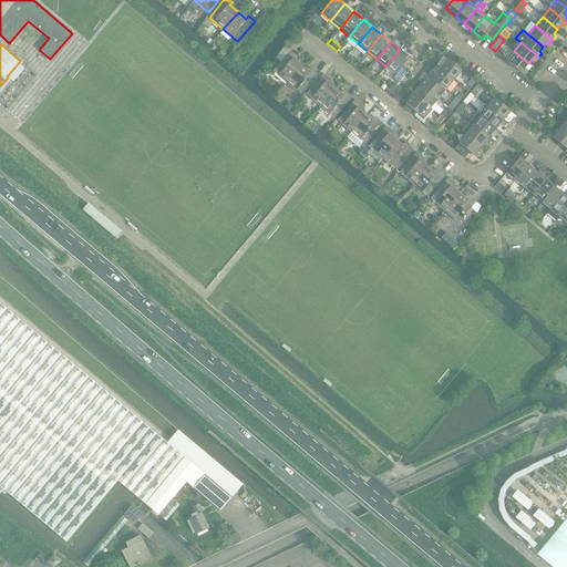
[(410,58),(400,49),(385,66),(395,74),(392,79),(398,84),(408,72),(401,68),(410,58)]
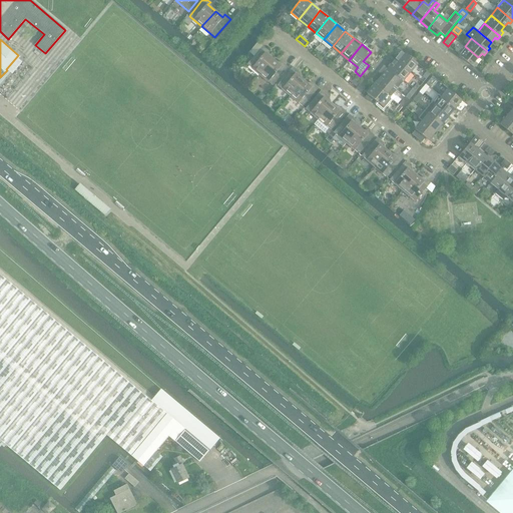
[(247,64),(260,75),(273,59),(266,53),(268,50),(263,46),(247,64)]
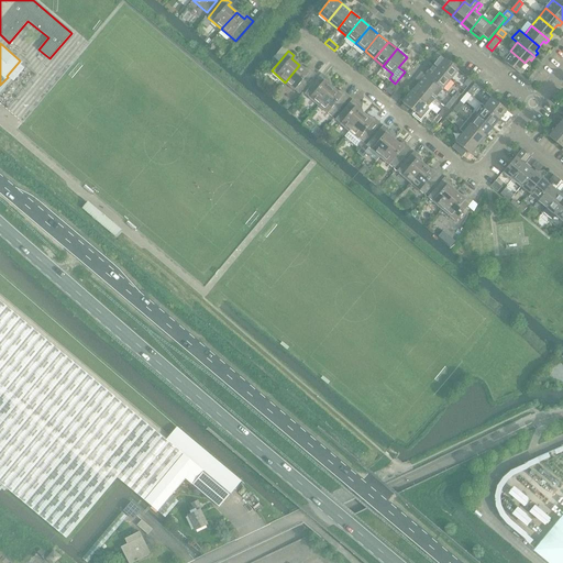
[(521,68),(525,63),(510,51),(503,59),(520,74),(523,69),(521,68)]
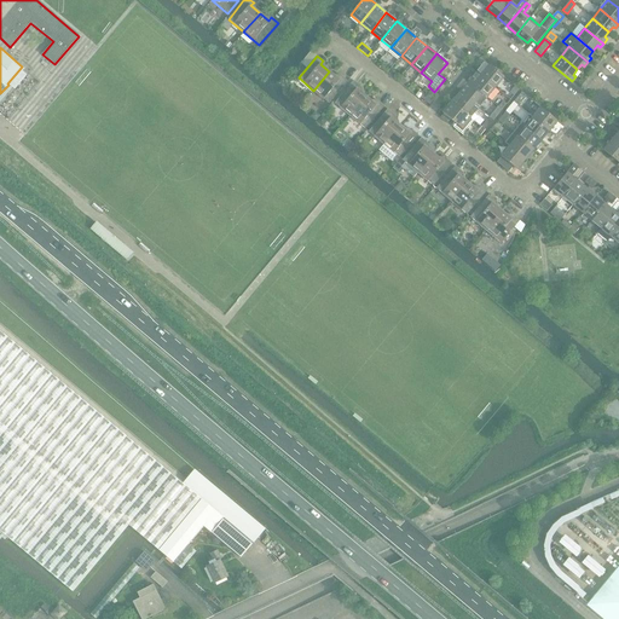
[(485,62),(476,73),(495,87),(503,77),(485,62)]
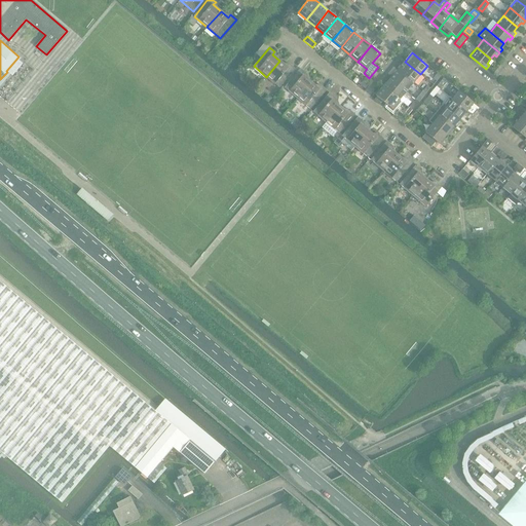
[(288,67),(279,61),(266,77),(279,88),(295,69),(290,65),(288,67)]
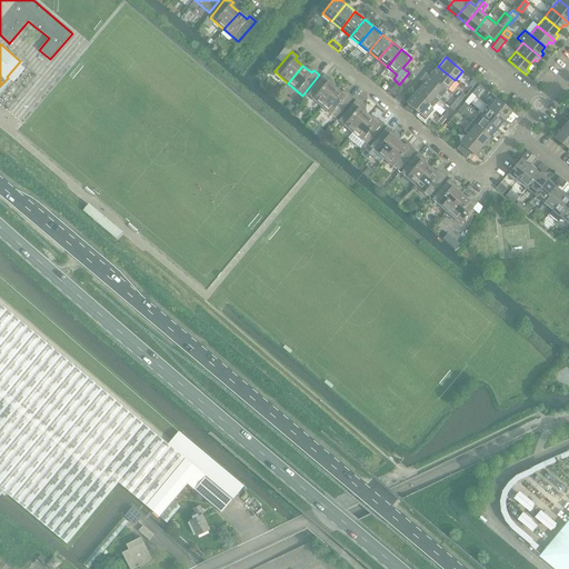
[(447,90),(455,80),(438,67),(430,76),(447,90)]
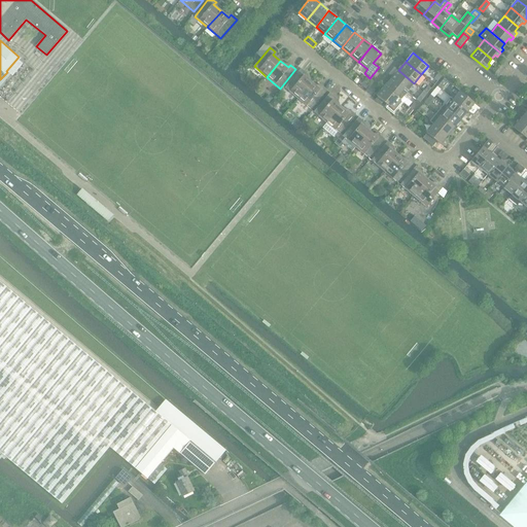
[(285,88),(299,99),(312,82),(304,76),(307,73),(301,69),(285,88)]
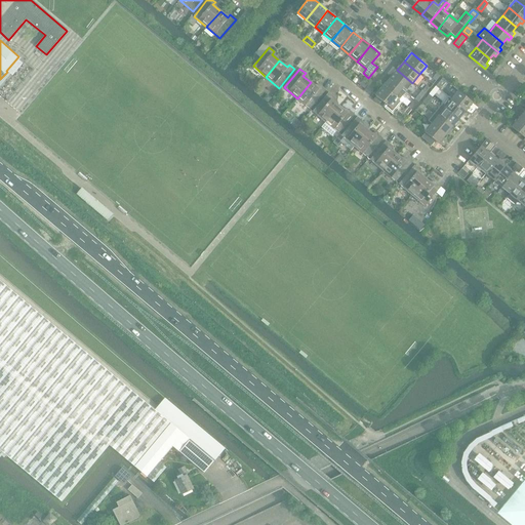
[(406,91),(412,83),(397,70),(390,78),(406,91)]
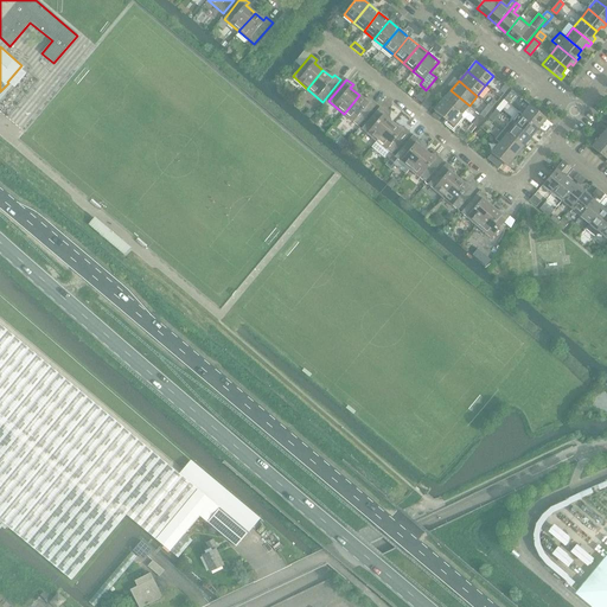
[(465,112),(470,106),(451,90),(442,101),(465,119),(468,114),(465,112)]
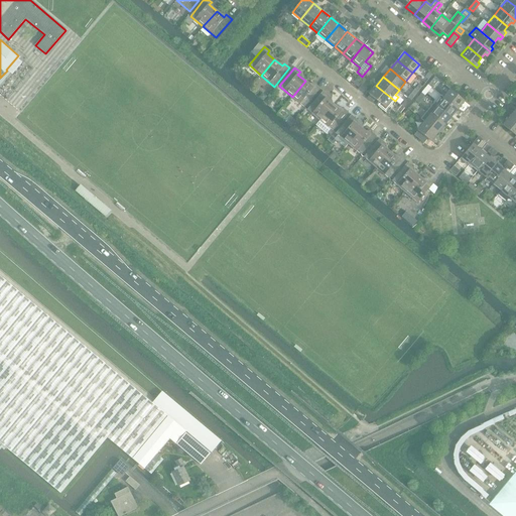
[(432,89),(439,81),(434,77),(428,85),(432,89)]
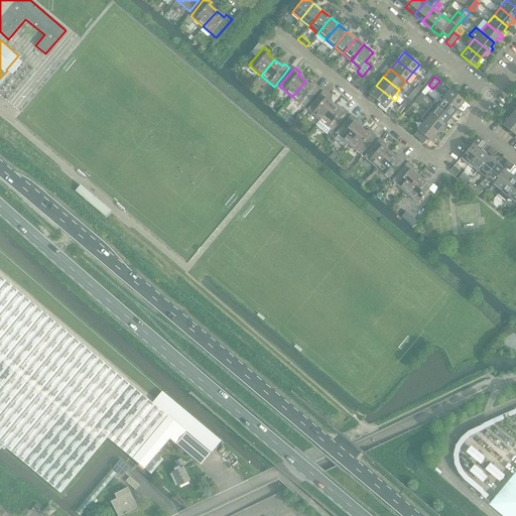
[(356,80),(352,84),(357,88),(361,84),(356,80)]
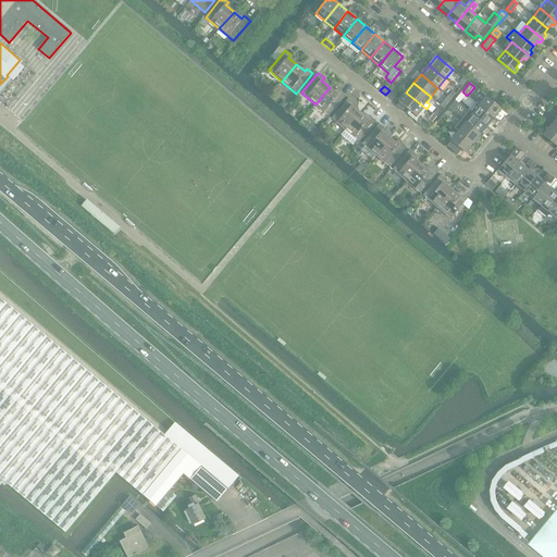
[(337,94),(330,87),(316,104),(329,115),(346,96),(339,91),(337,94)]
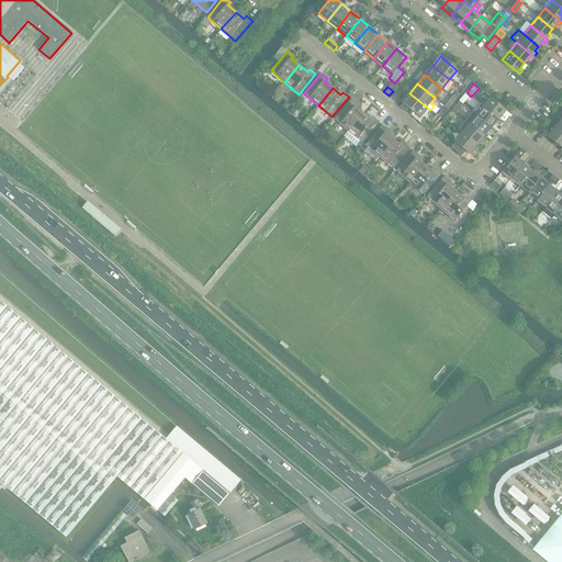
[(465,92),(459,101),(462,103),(470,96),(465,92)]
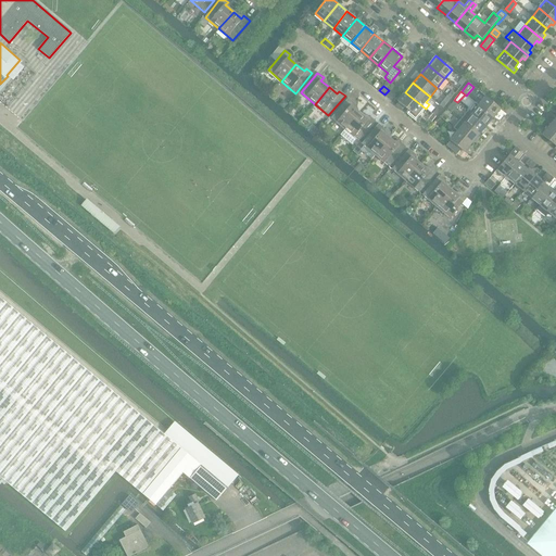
[(415,122),(426,109),(405,92),(397,101),(408,111),(406,114),(415,122)]
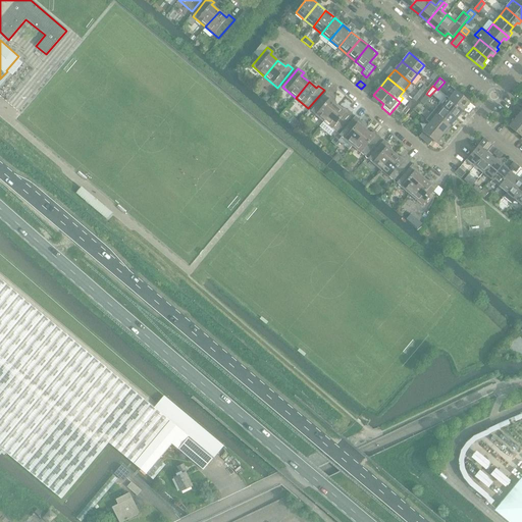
[(419,90),(412,98),(416,101),(423,93),(419,90)]
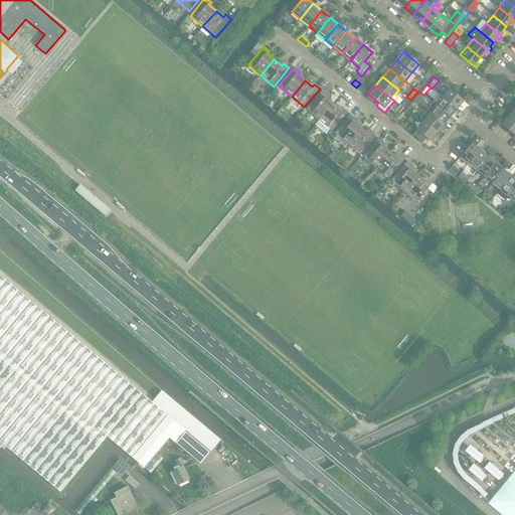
[(450,90),(443,98),(457,109),(464,101),(450,90)]
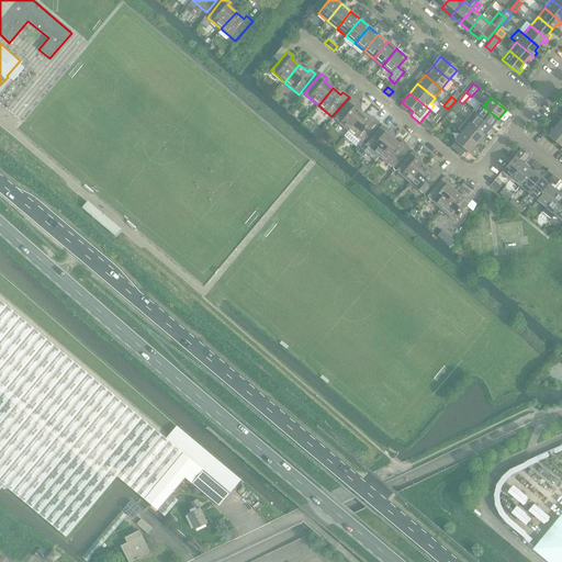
[(335,120),(348,131),(363,114),(355,108),(358,104),(351,99),(335,120)]
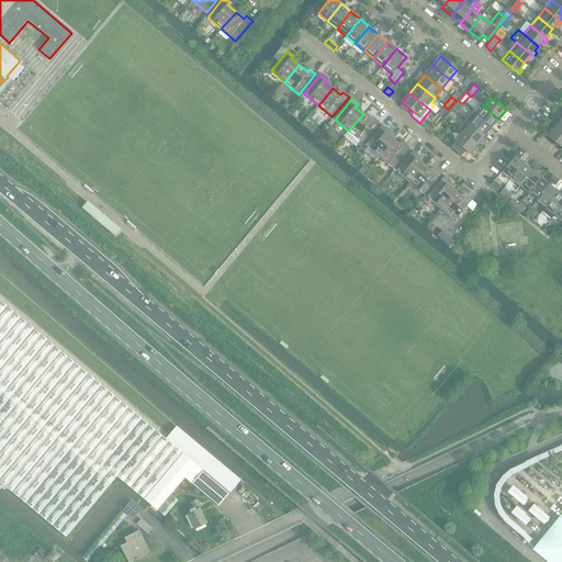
[(285,101),(281,105),(287,110),(291,104),(285,101)]
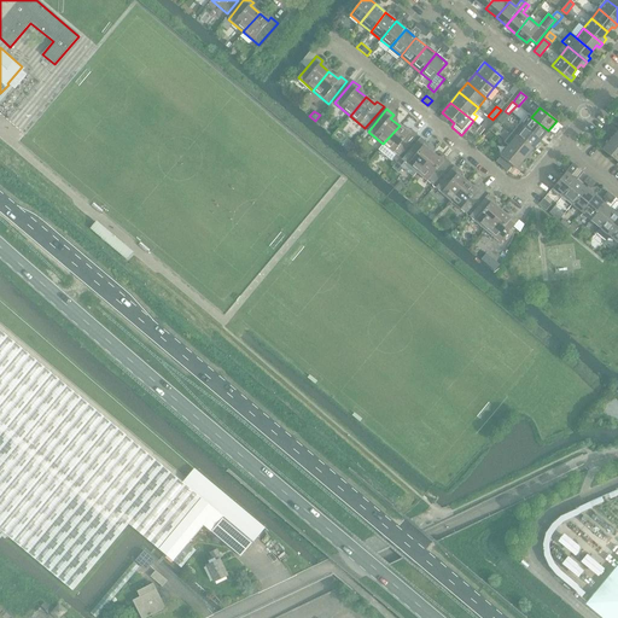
[(501,123),(508,114),(505,111),(496,121),(501,123)]
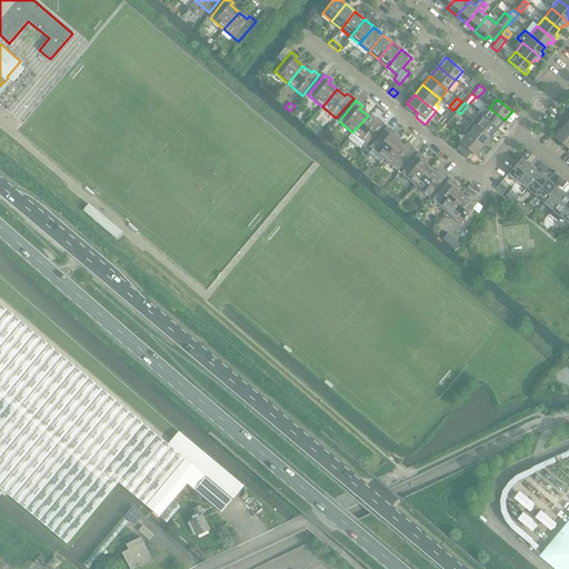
[(487,106),(479,115),(498,129),(505,120),(489,108),(487,106)]
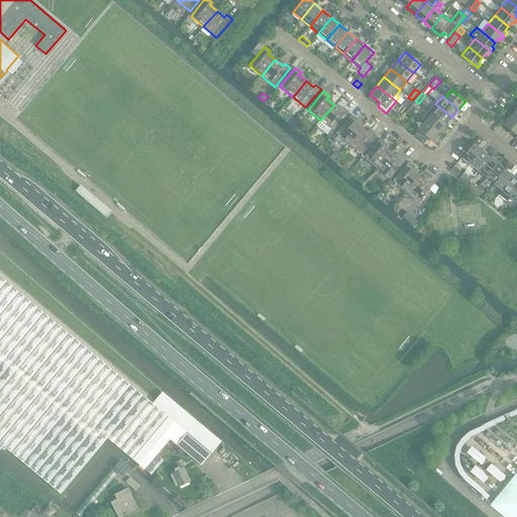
[(269,97),(265,101),(270,105),(274,101),(269,97)]
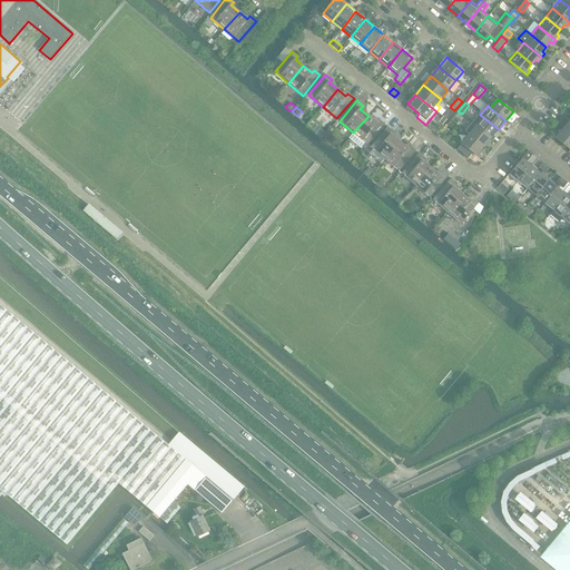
[(450,107),(443,117),(446,120),(454,110),(450,107)]
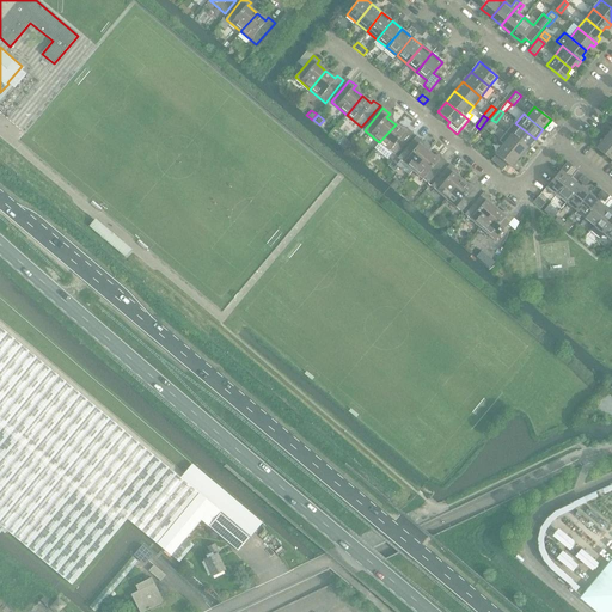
[(527,148),(536,139),(515,123),(508,133),(527,148)]
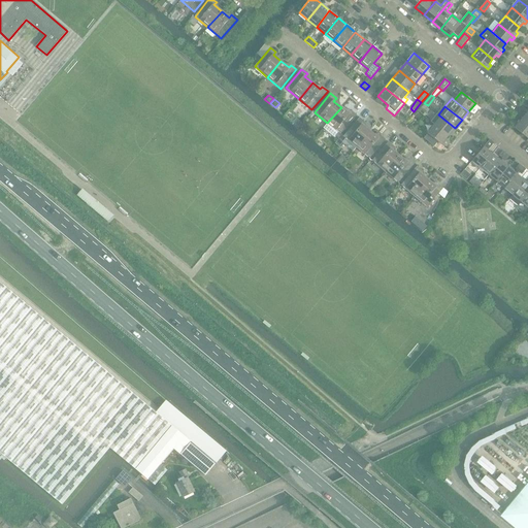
[(334,136),(338,139),(341,135),(340,134),(357,116),(351,110),(349,113),(341,107),(327,123),(323,129),(333,137),(334,136)]
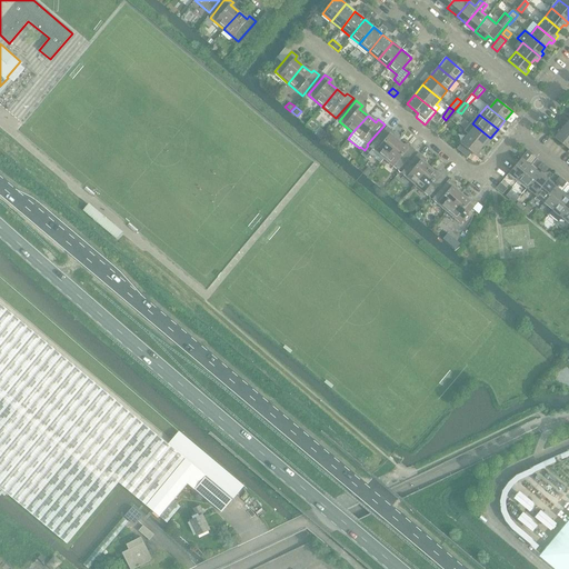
[(465,132),(468,133),(483,147),(490,138),(472,123),(465,132)]
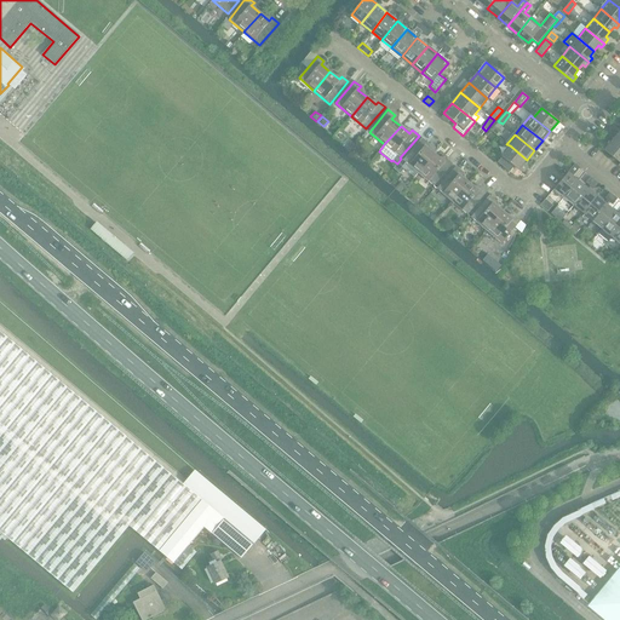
[(406,162),(418,173),(435,154),(425,147),(429,143),(422,138),(403,160),(406,162)]
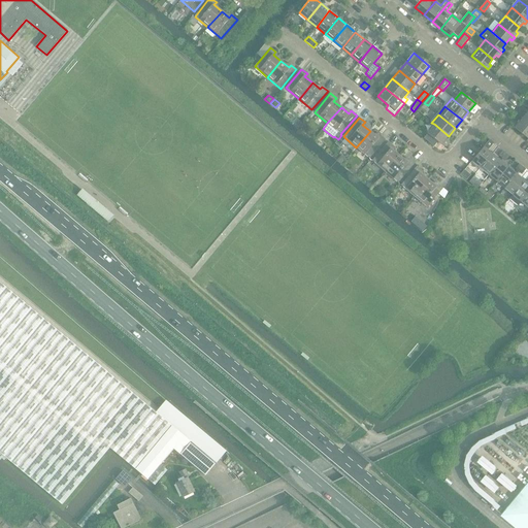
[(527,139),(527,125),(521,119),(514,128),(527,139)]
